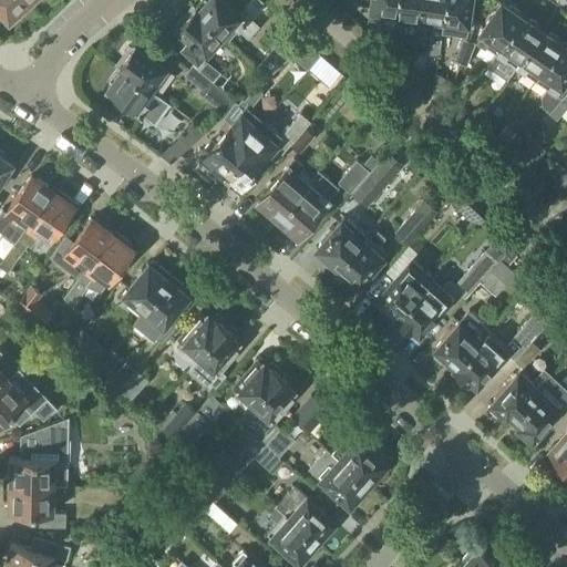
[(0,0),(0,10),(9,20),(18,12),(22,12),(28,7),(28,2),(29,1),(27,0),(0,0)]
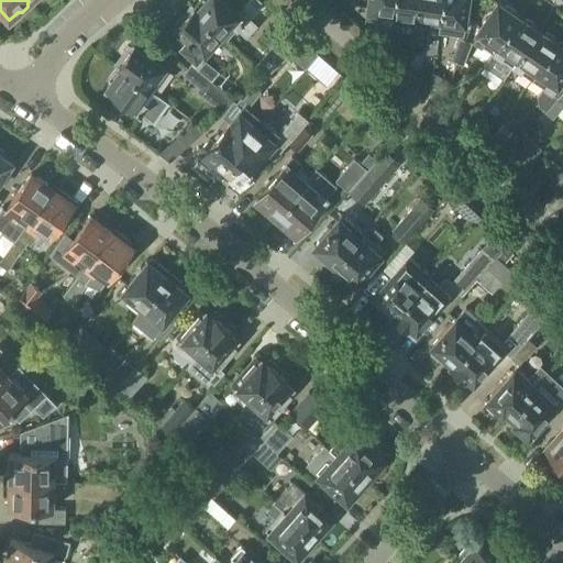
[(256,25),(238,9),(234,12),(220,0),(199,0),(191,8),(227,39),(236,28),(246,36),(256,25)]
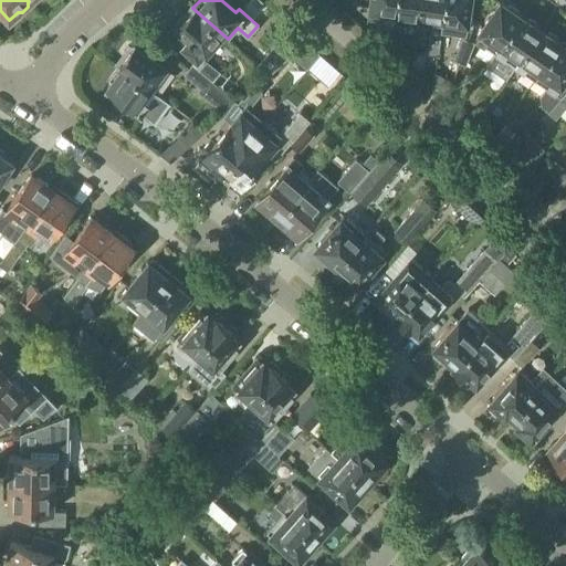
[(360,0),(360,3),(370,4),(368,25),(390,45),(391,35),(392,21),(396,0),(360,0)]
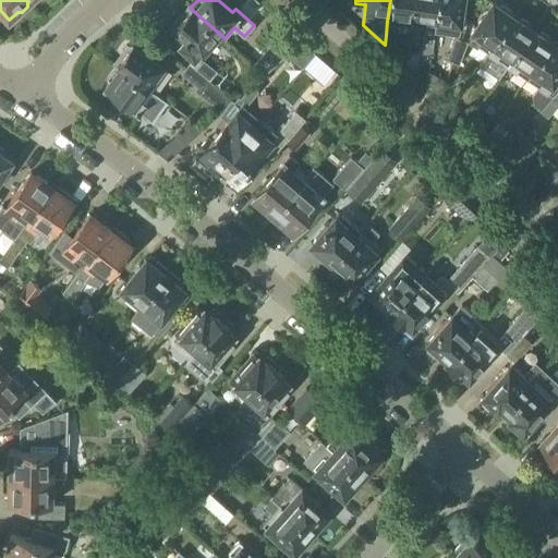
[(390,0),(388,21),(386,35),(401,37),(400,41),(409,43),(411,24),(413,0),(390,0)]
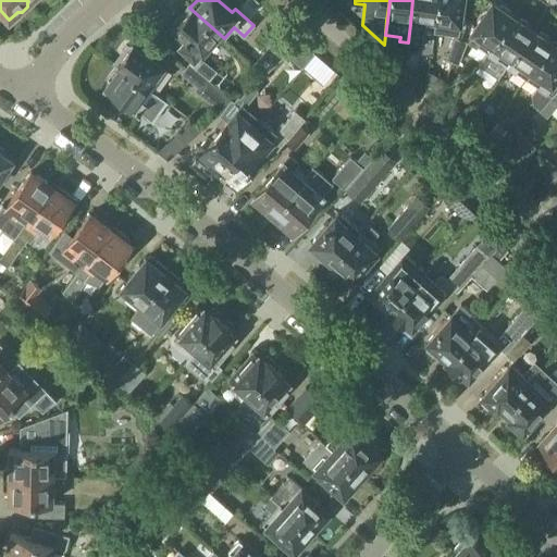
[(412,0),(410,24),(416,25),(424,26),(420,50),(431,52),(433,37),(434,28),(433,27),(436,0),(412,0)]
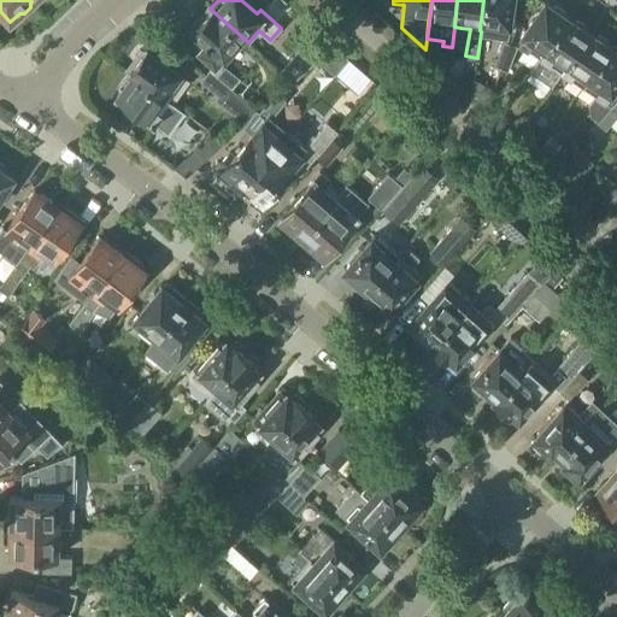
[(511,0),(483,0),(480,30),(481,31),(506,35),(511,0)]
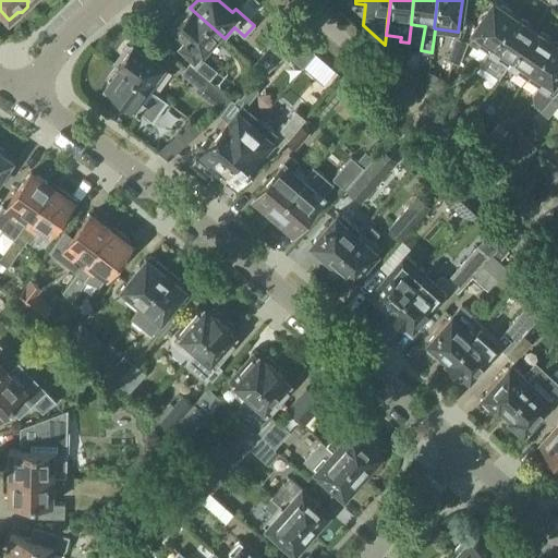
[(472,32),(468,38),(487,51),(488,52),(512,16),(510,15),(510,12),(502,7),(499,7),(493,2),(472,32)]
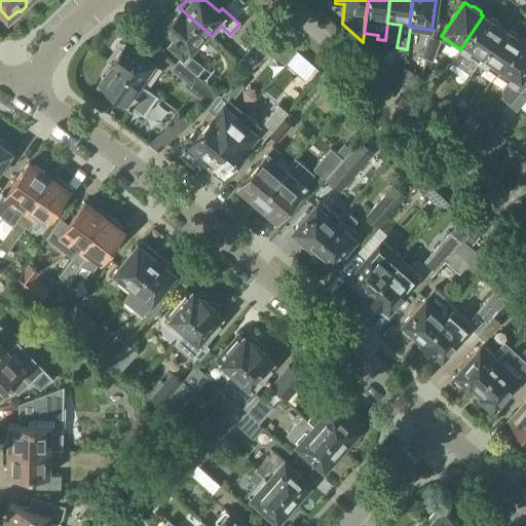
[(212,36),(179,7),(163,25),(178,38),(170,47),(184,60),(181,64),(197,76),(203,68),(188,54),(207,34),(211,37),(212,36)]
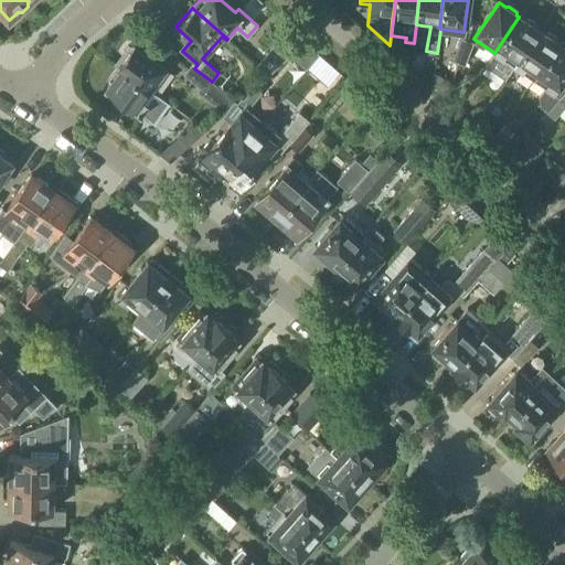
[(493,52),(484,65),(505,80),(513,66),(539,30),(536,29),(536,27),(536,25),(529,20),(524,21),(519,17),(494,53),(493,52)]
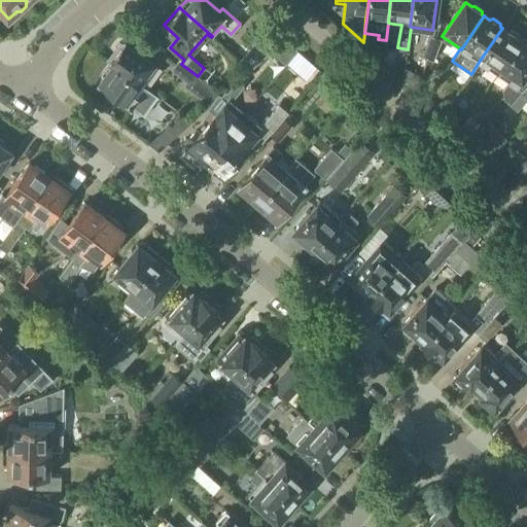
[(270,51),(284,38),(270,26),(239,61),(249,70),(270,51)]
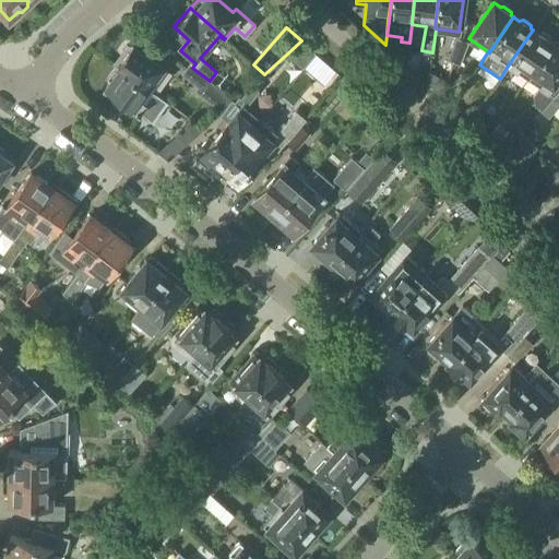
[(533,30),(508,66),(519,73),(528,79),(551,43),(550,42),(550,39),(549,38),(542,33),(538,34),(533,30)]
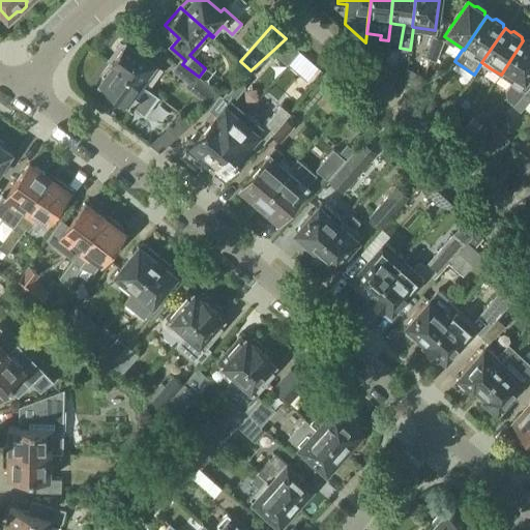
[(432,35),(428,48),(438,51),(439,52),(444,39),(432,35)]
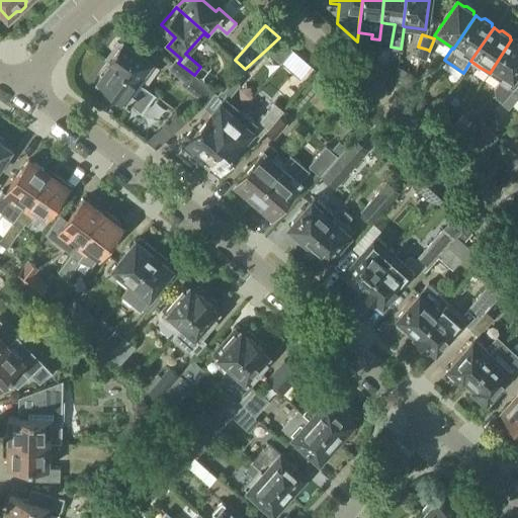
[(280,64),(292,50),(279,37),(265,51),(280,64)]
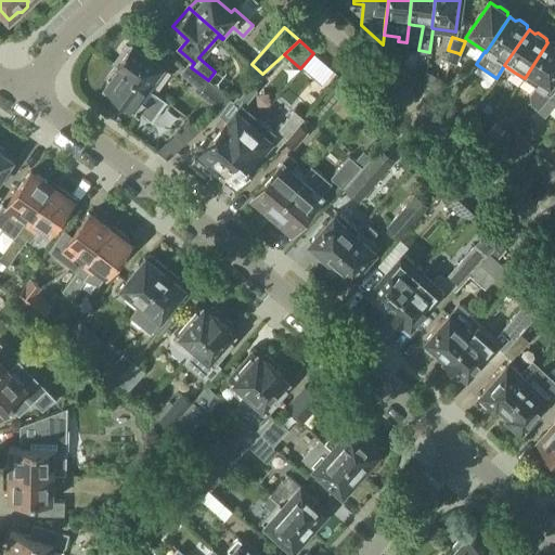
[(547,42),(525,78),(534,86),(529,94),(530,103),(538,110),(545,100),(554,87),(554,85),(550,81),(554,74),(554,43),(553,42),(550,43),(547,42)]
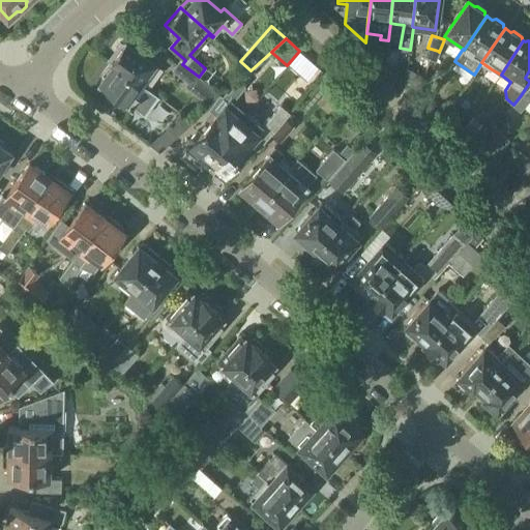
[(116,54),(111,60),(142,83),(155,64),(125,41),(123,43),(120,43),(116,50),(116,54)]
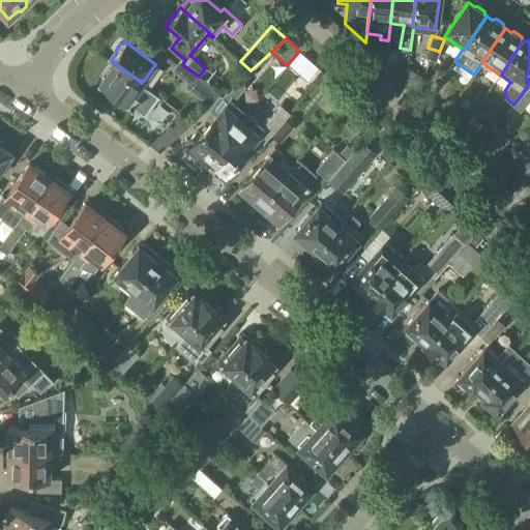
[(428,48),(424,57),(436,61),(439,52),(438,51),(428,48)]
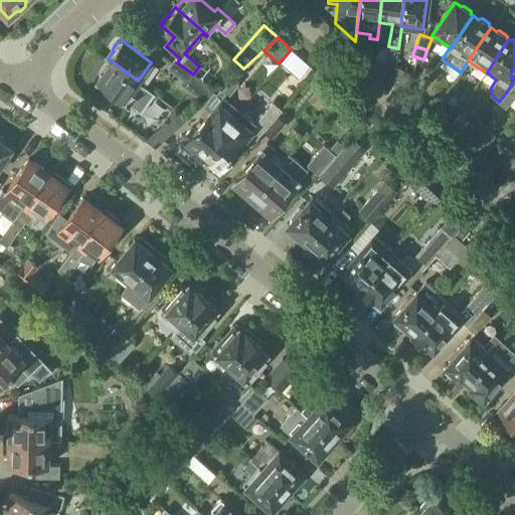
[(142,113),(155,95),(137,81),(138,80),(108,58),(99,71),(102,73),(97,79),(142,113)]
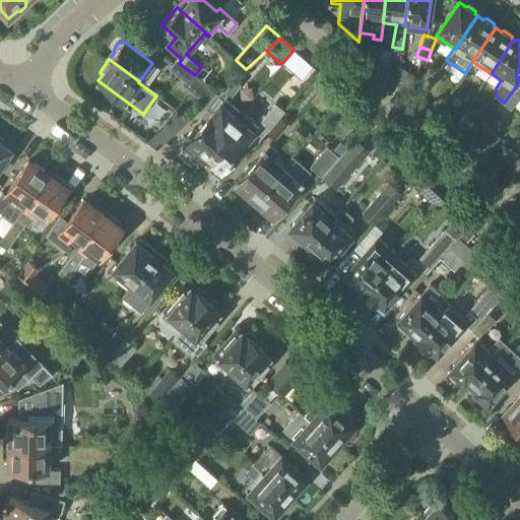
[(183,84),(182,84),(195,95),(206,104),(212,95),(214,92),(204,84),(194,76),(195,75),(191,72),(185,81),(183,84)]
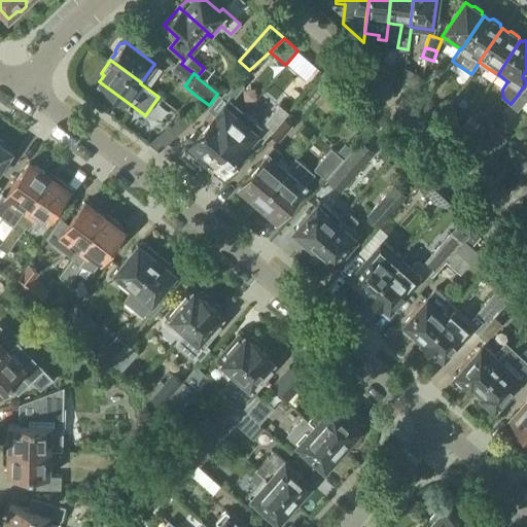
[(196,131),(187,141),(196,148),(194,151),(203,159),(206,156),(207,157),(243,115),(246,112),(232,100),(244,85),(239,81),(225,92),(224,92),(220,96),(218,94),(208,108),(214,115),(199,134),(196,131)]
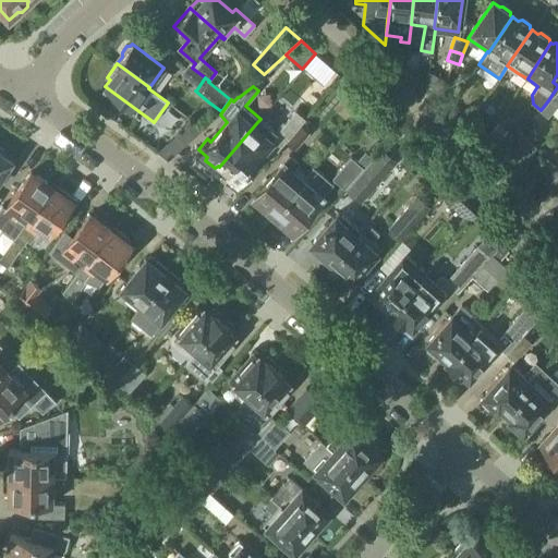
[(548,100),(541,110),(546,116),(557,104),(557,87),(548,100)]
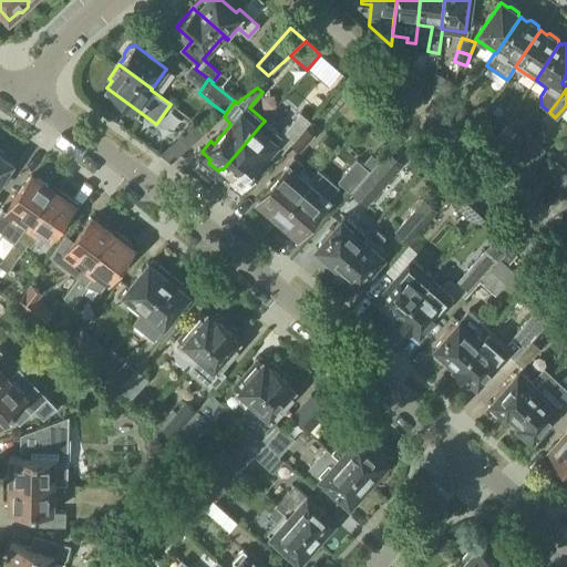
[(225,172),(223,174),(233,183),(235,179),(240,185),(263,160),(269,151),(278,157),(290,143),(295,138),(310,120),(300,112),(282,133),(281,134),(265,121),(261,124),(223,169),(225,172)]
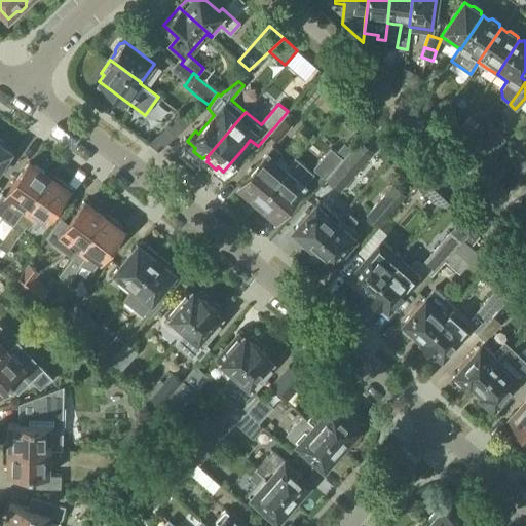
[(444,114),(456,125),(463,116),(451,106),(444,114)]
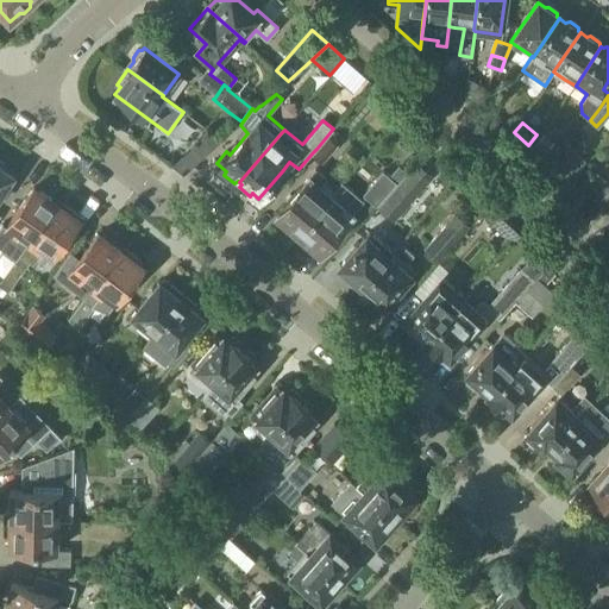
[(209,132),(192,149),(200,157),(218,142),(209,132)]
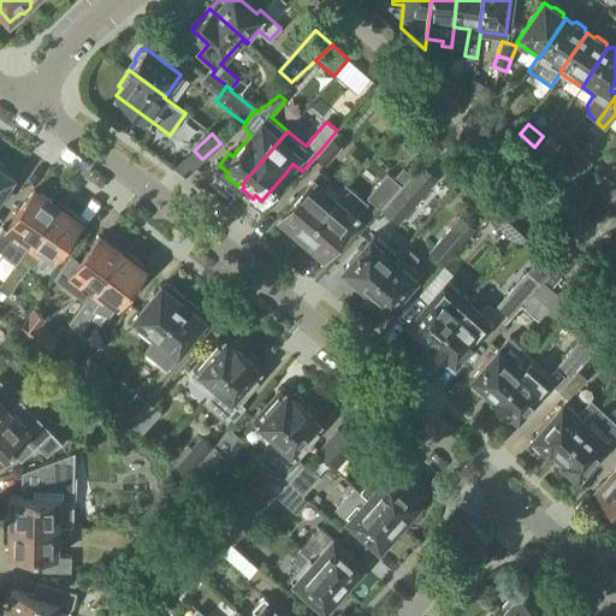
[(325,165),(342,146),(332,137),(315,157),(325,165)]
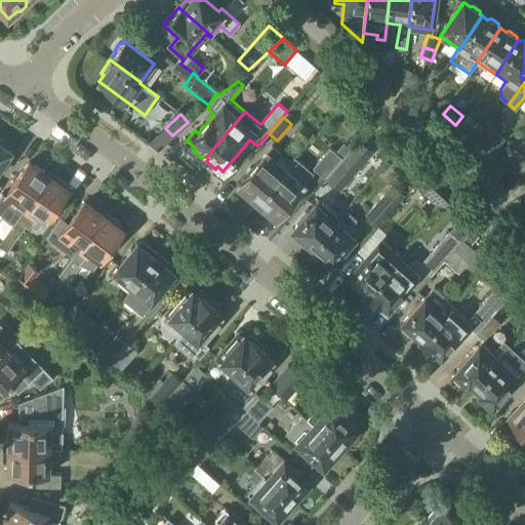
[(458,127),(467,134),(476,124),(467,118),(458,127)]
